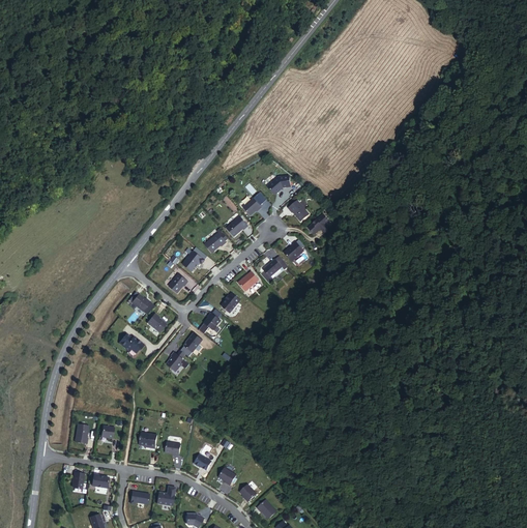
[(266,185),(273,194),(282,186),(289,185),(288,174),(276,175),(266,185)]
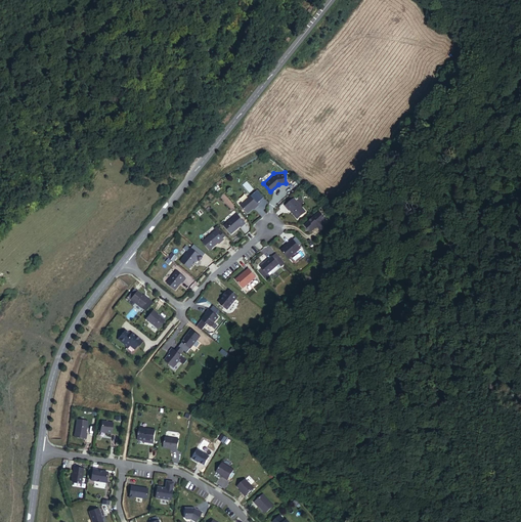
[(239,204),(246,211),(253,205),(254,206),(257,204),(249,194),(239,204)]
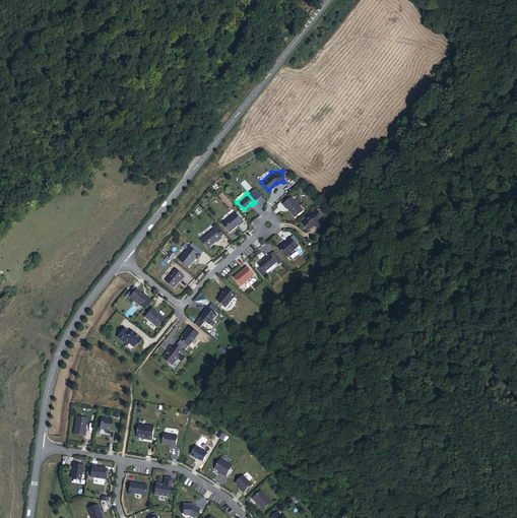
[(280,202),(283,206),(284,205),(293,215),(301,208),(289,195),(280,202)]
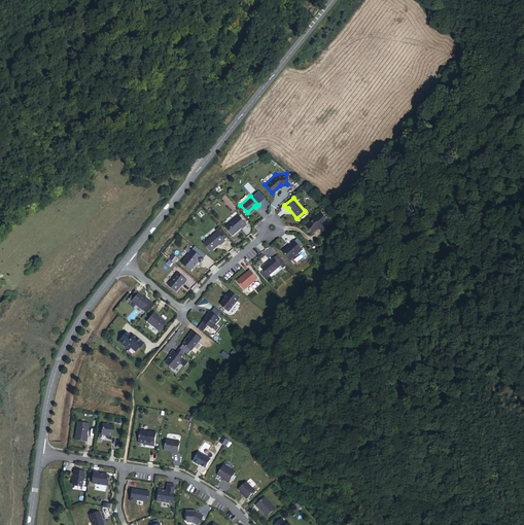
[(310,221),(305,225),(310,232),(316,225),(321,231),(327,225),(322,220),(325,217),(320,211),(313,217),(309,220),(310,221)]
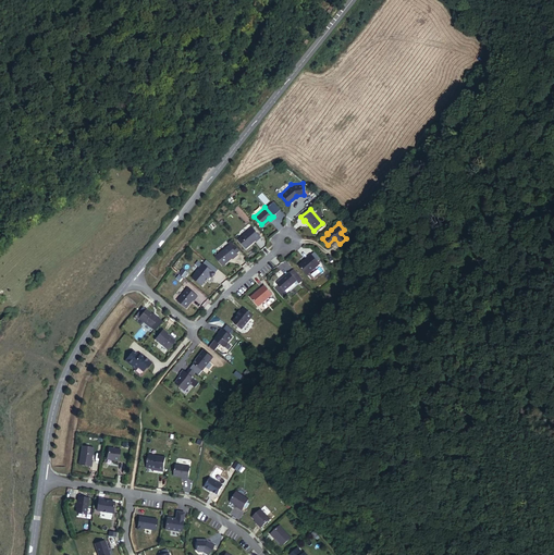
[(236,238),(244,247),(255,237),(256,238),(259,235),(250,226),(236,238)]
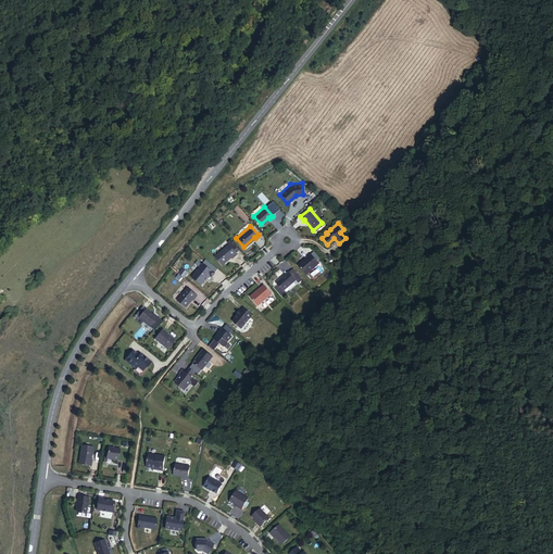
[(227,243),(213,255),(221,264),(231,254),(231,255),(236,252),(227,243)]
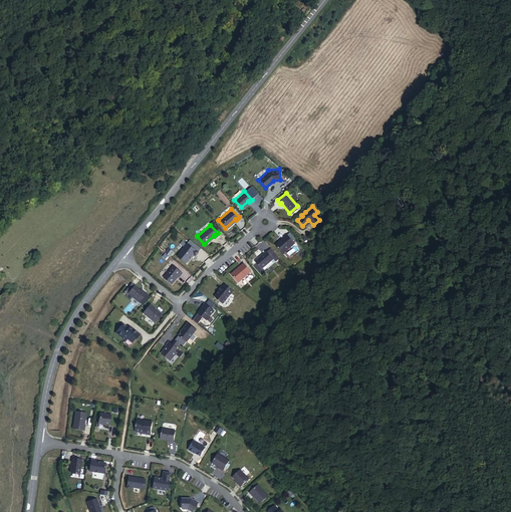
[(274,243),(281,252),(293,242),(286,233),(274,243)]
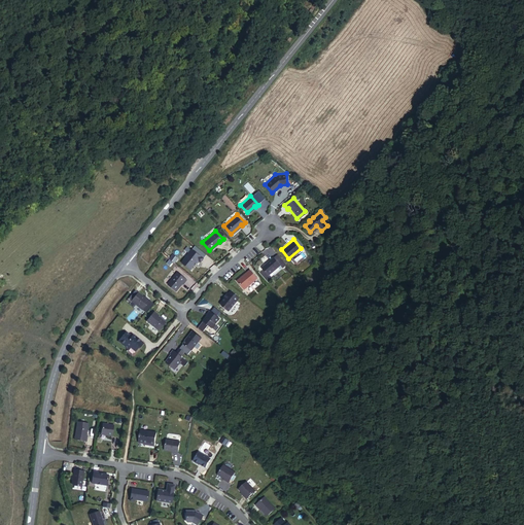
[(190,248),(180,261),(189,269),(197,258),(199,260),(202,257),(190,248)]
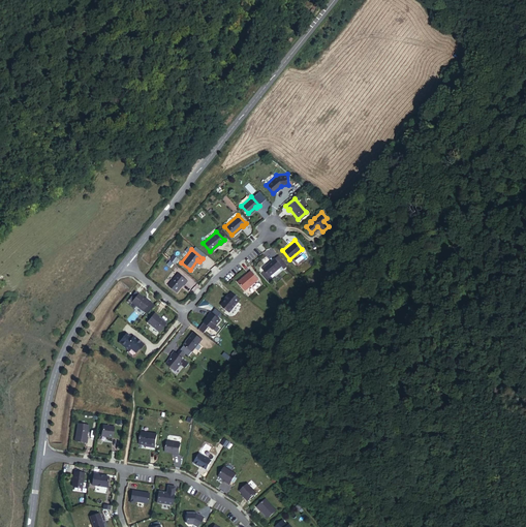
[(169,253),(166,259),(174,261),(176,255),(169,253)]
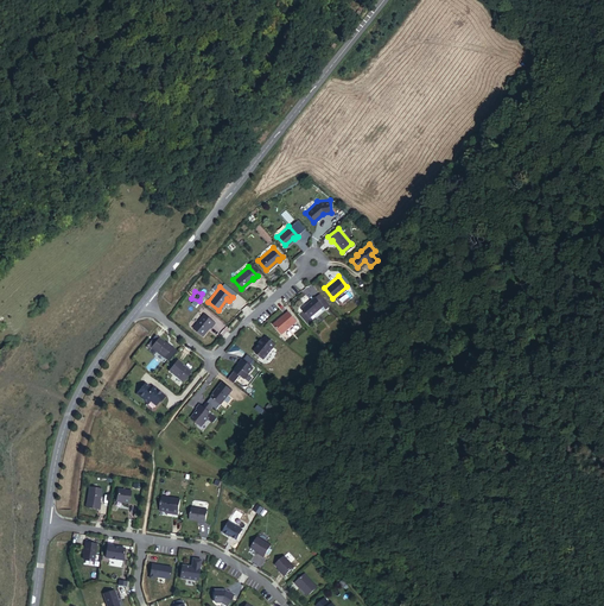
[(300,308),(307,316),(322,304),(313,296),(300,308)]
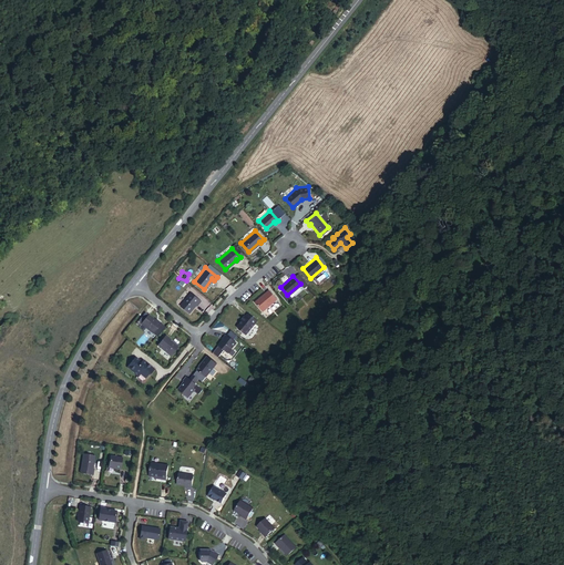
[(253,300),(260,310),(275,298),(267,288),(253,300)]
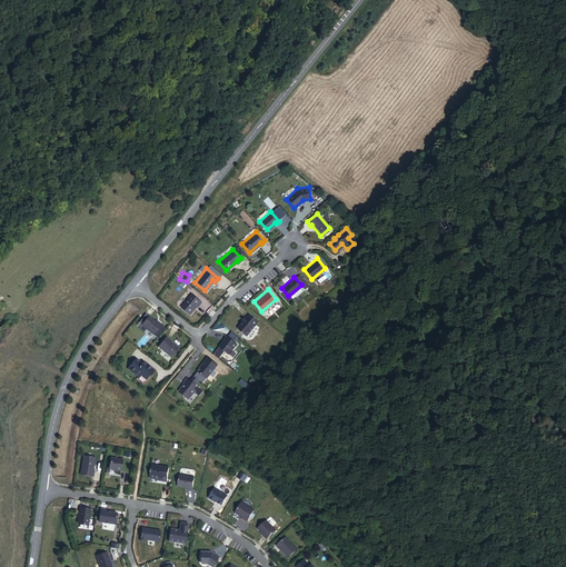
[(200,301),(190,292),(179,306),(188,314),(196,304),(197,305),(200,301)]
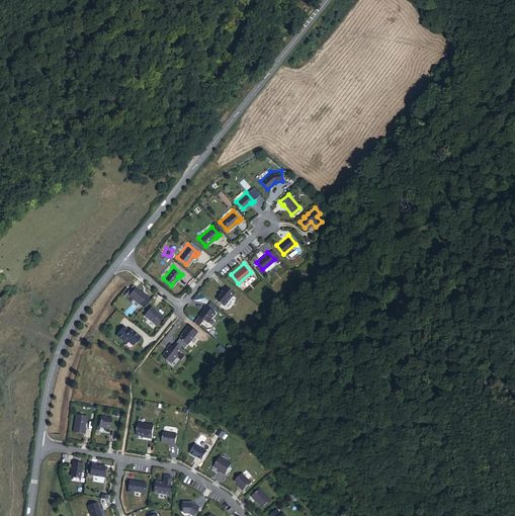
[(223,305),(233,291),(225,284),(222,287),(219,290),(220,291),(215,297),(223,305)]
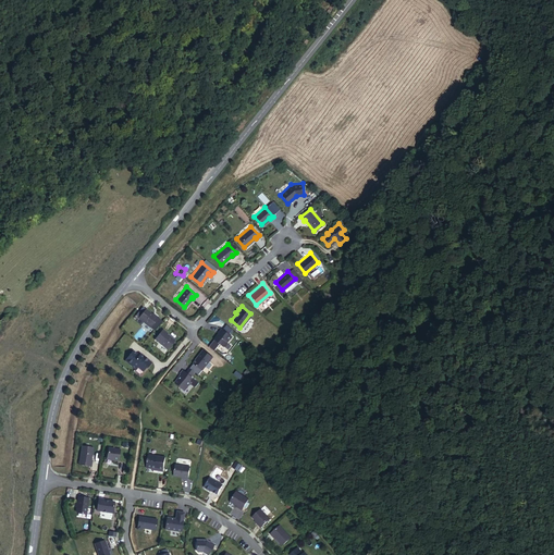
[(144,308),(137,317),(148,325),(156,316),(152,312),(151,313),(144,308)]
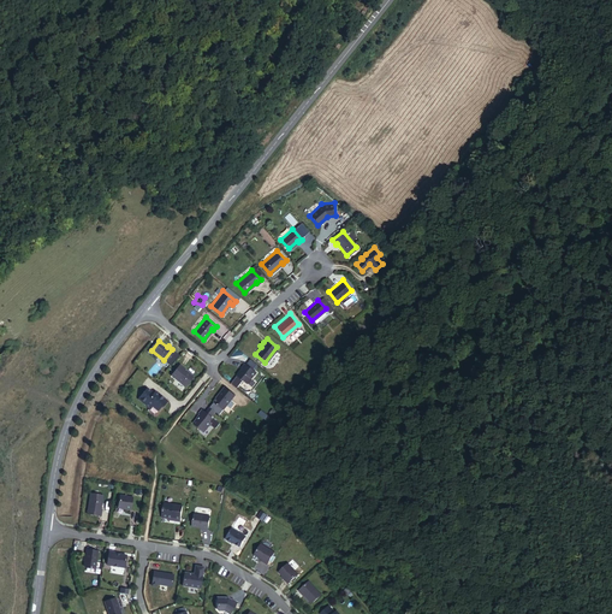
[(170,373),(183,385),(191,376),(182,367),(182,366),(178,362),(170,373)]
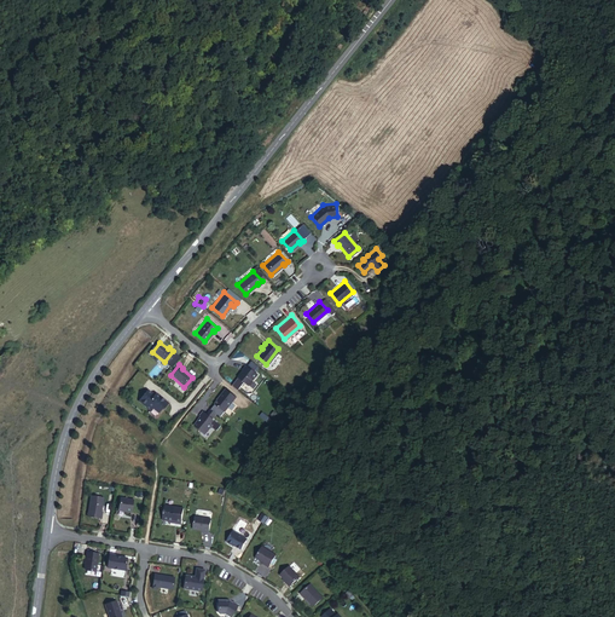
[(244,364),(242,368),(236,375),(247,384),(255,373),(244,364)]
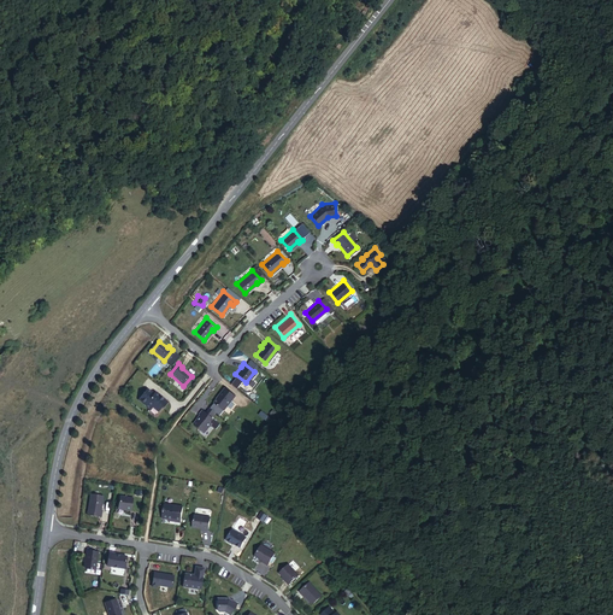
[(212,402),(222,409),(234,394),(224,386),(219,392),(212,402)]
